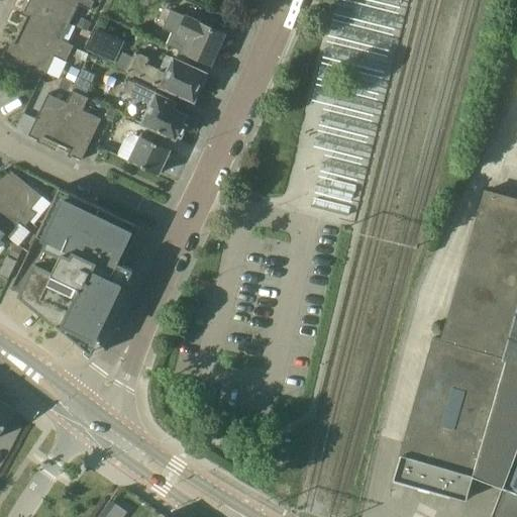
[(28,0),(28,2),(70,22),(78,4),(90,10),(94,1),(92,0),(28,0)]
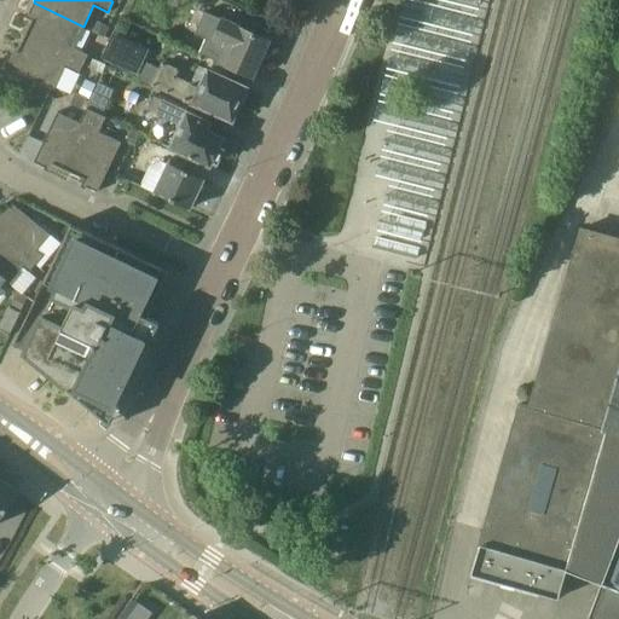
[(426,258),(478,0),(398,0),(375,117),(387,120),(375,175),(388,178),(374,248),(426,258)]
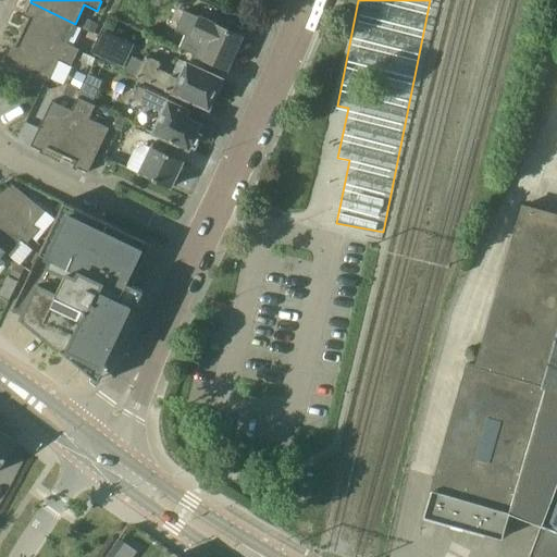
[(22,33),(75,58),(79,49),(66,42),(75,24),(31,2),(26,12),(31,14),(22,33)]
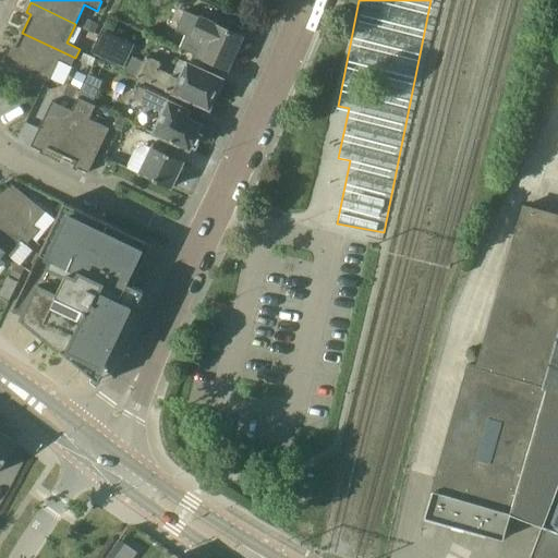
[(242,36),(222,27),(185,11),(178,27),(187,32),(180,48),(227,69),(242,36)]
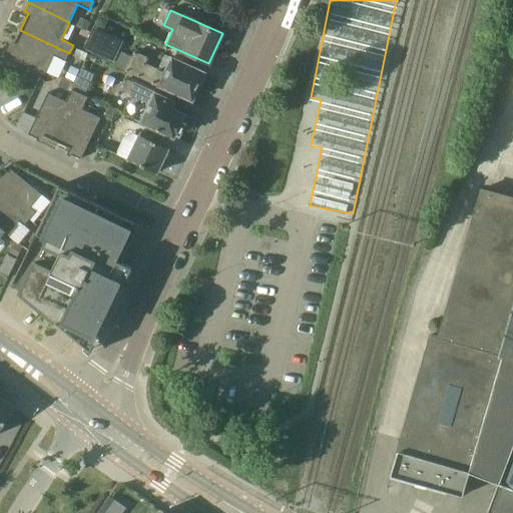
[(77,25),(86,30),(87,30),(90,22),(81,18),(77,25)]
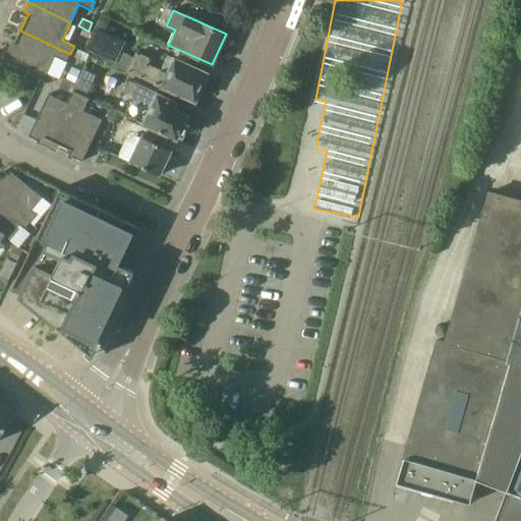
[(104,57),(116,63),(123,47),(126,41),(98,27),(88,50),(104,57)]
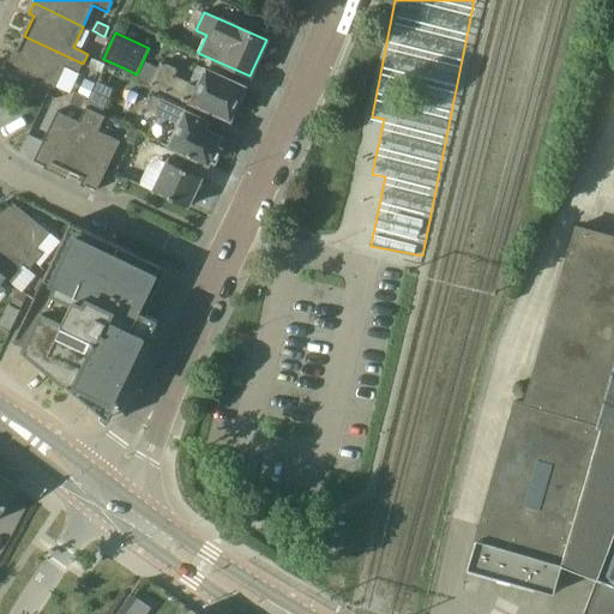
[(83,64),(24,36),(14,56),(10,54),(4,65),(54,89),(64,66),(78,73),(83,64)]
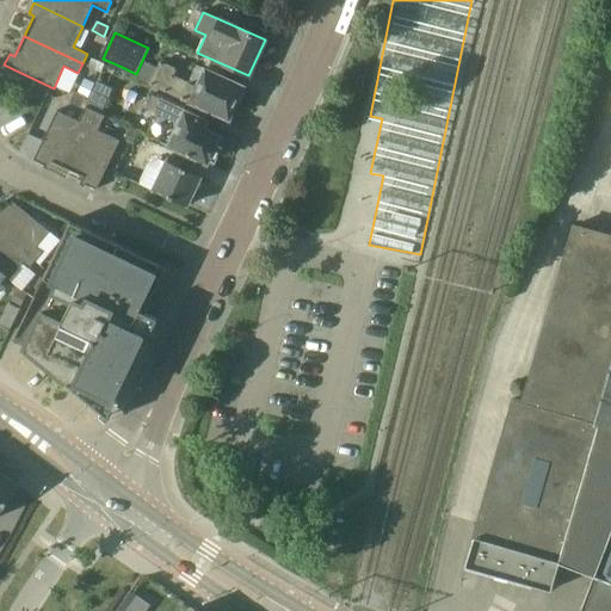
[(144,55),(136,74),(122,67),(121,71),(150,84),(229,119),(232,112),(236,103),(240,103),(245,93),(242,90),(244,86),(205,68),(197,87),(173,76),(177,69),(161,62),(144,55)]
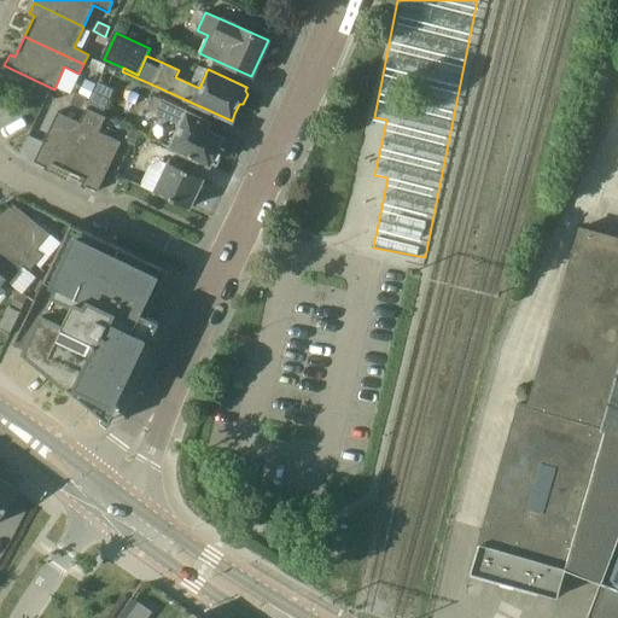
[(89,68),(103,74),(106,64),(93,58),(89,68)]
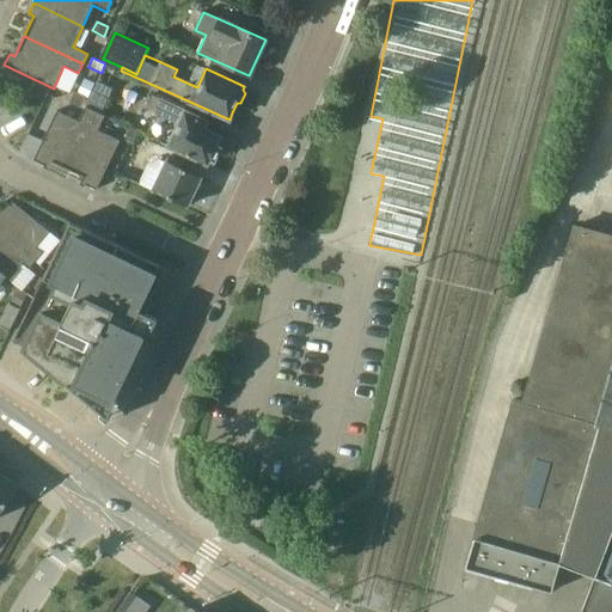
[(89,98),(95,84),(84,79),(78,92),(89,98)]
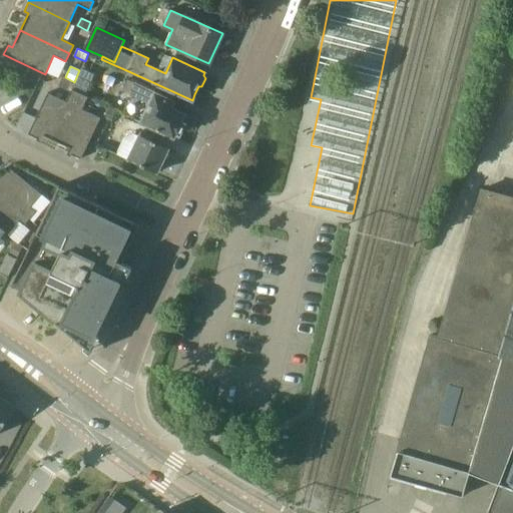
[(70,81),(62,78),(59,86),(66,89),(70,81)]
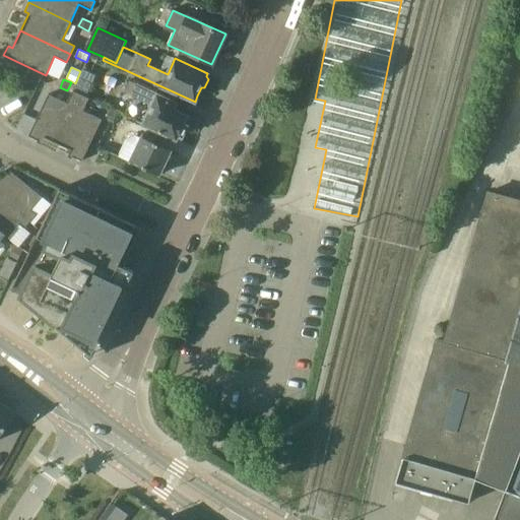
[(77,80),(72,90),(81,94),(86,98),(91,87),(77,80)]
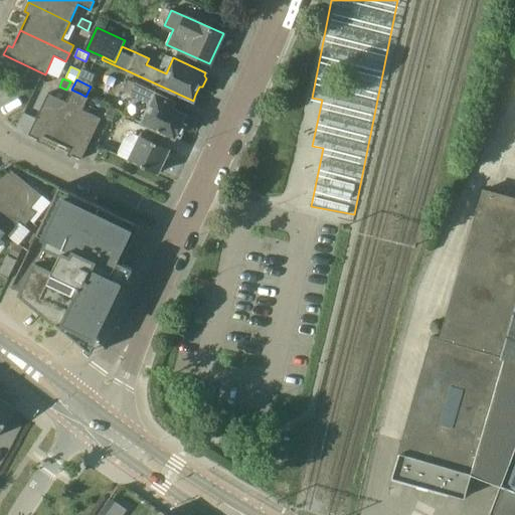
[(175,102),(129,79),(123,91),(151,104),(142,122),(175,138),(176,134),(180,136),(185,124),(182,123),(186,114),(172,108),(175,102)]
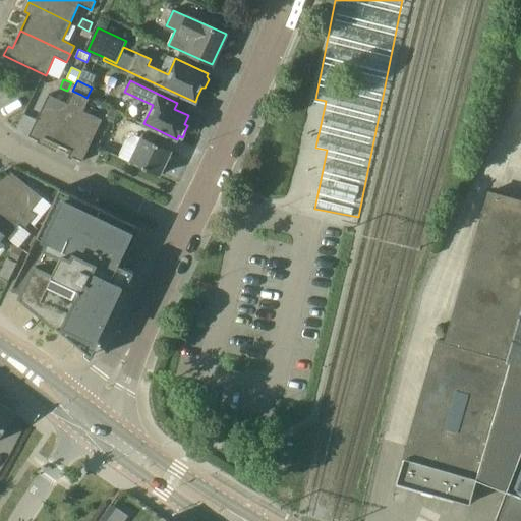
[(57,145),(81,95),(72,91),(67,103),(48,95),(29,136),(38,140),(40,136),(57,145)]
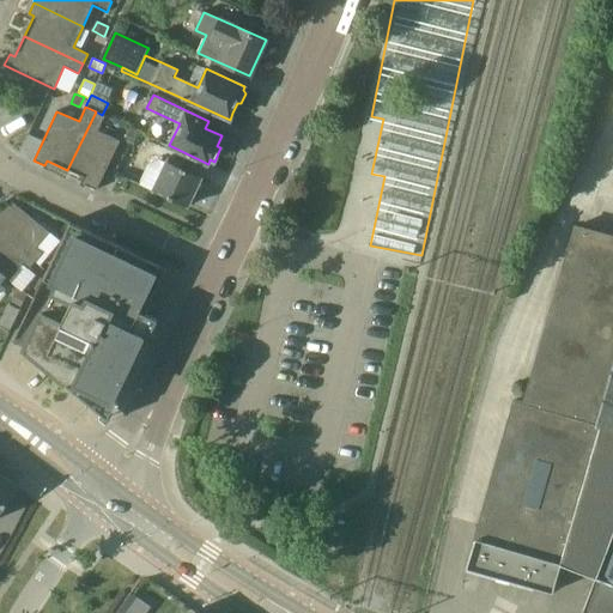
[(96,111),(67,170),(89,180),(86,186),(97,190),(120,141),(98,131),(105,116),(102,115),(96,111)]
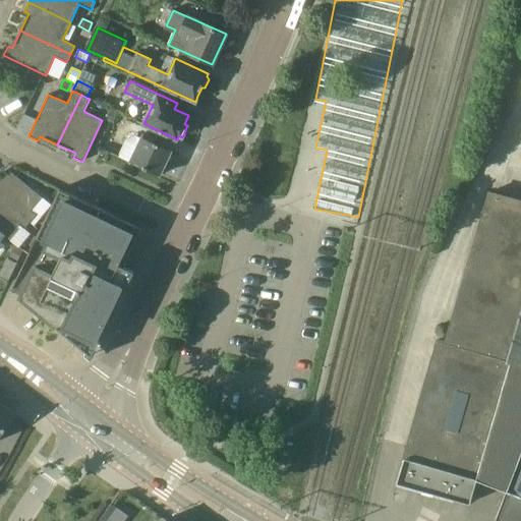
[(106,119),(113,122),(114,123),(119,113),(117,112),(111,109),(106,119)]
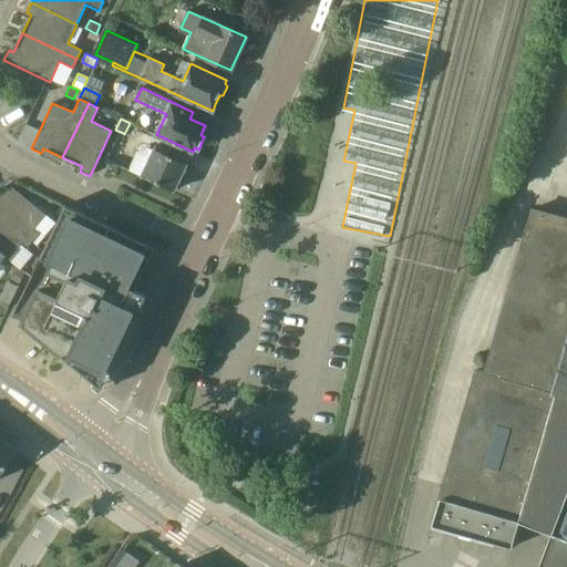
[(172,153),(156,146),(142,176),(174,192),(176,187),(178,188),(184,178),(181,177),(187,164),(169,156),(172,153)]
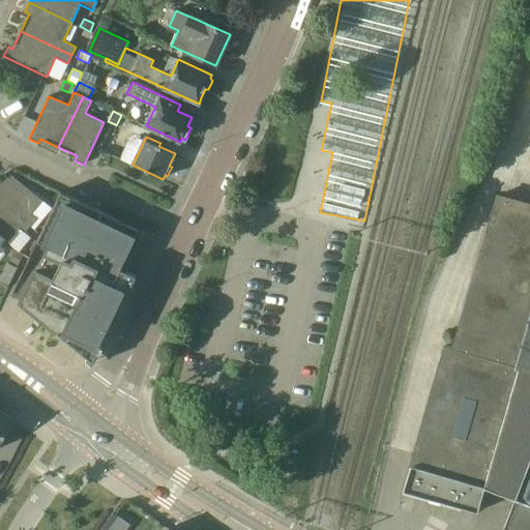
[(0,177),(0,201),(31,226),(36,219),(31,215),(42,201),(11,175),(6,182),(0,177)]
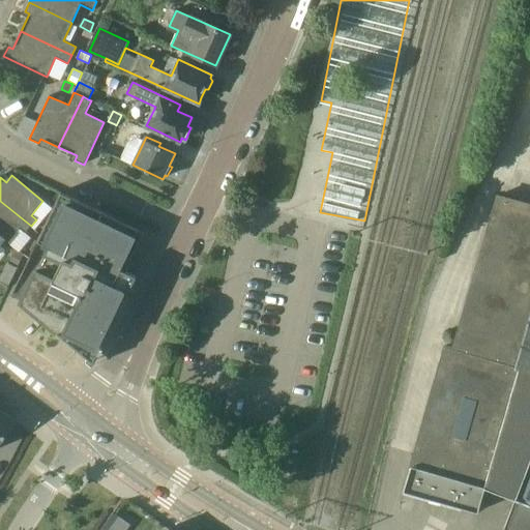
[(55,276),(120,310),(123,302),(127,294),(137,276),(126,271),(140,241),(145,233),(117,219),(86,205),(61,193),(40,234),(37,241),(38,242),(48,246),(49,247),(46,254),(62,261),(55,276)]
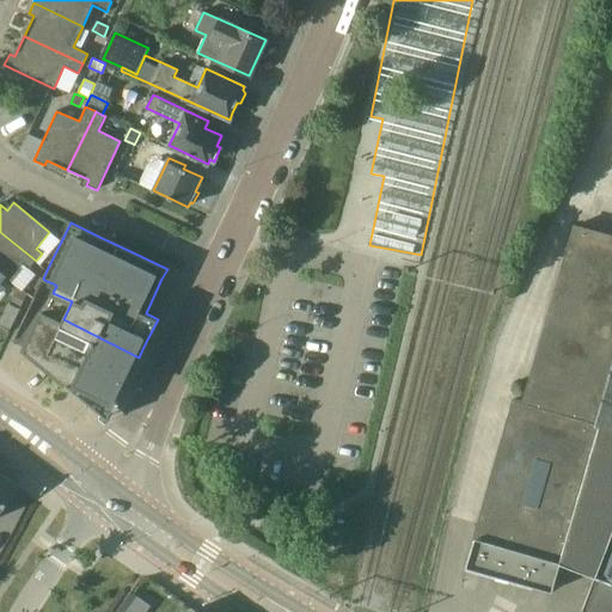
[(560,564),(599,423),(611,375),(611,237),(575,226),(524,403),(515,401),(475,540),(560,564)]
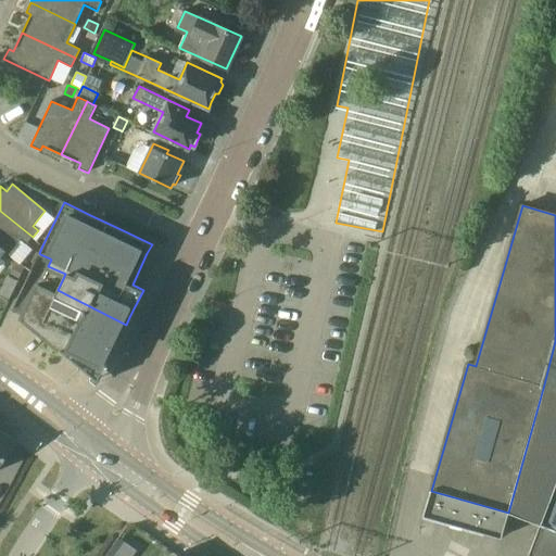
[(0,248),(5,252),(9,255),(21,240),(26,244),(33,237),(0,211),(0,248)]
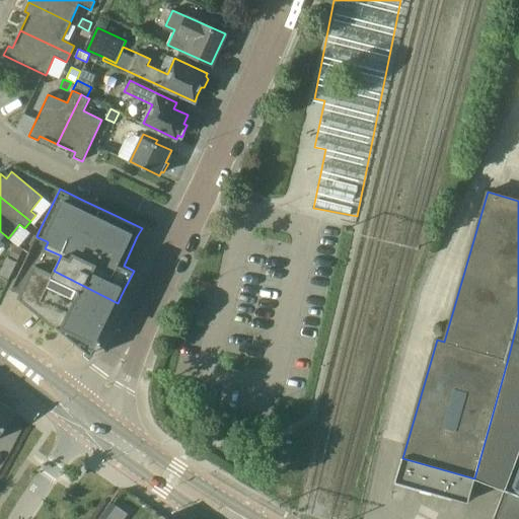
[(17,261),(22,250),(14,246),(9,256),(17,261)]
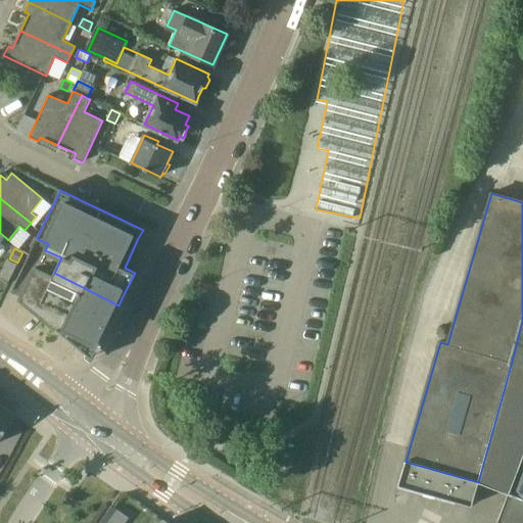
[(97,348),(119,305),(54,273),(52,276),(35,268),(20,298),(85,351),(97,348)]
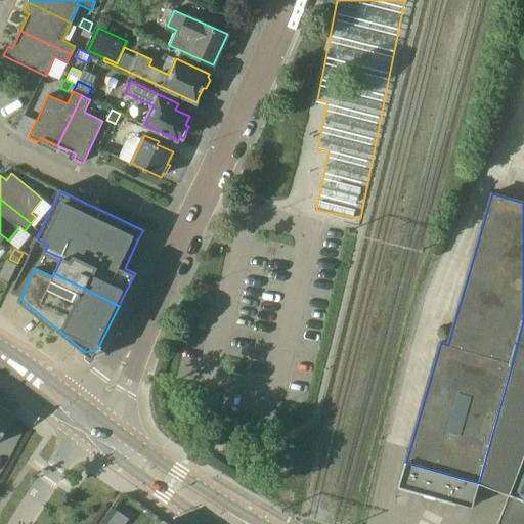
[(523,321),(513,362),(523,366),(523,321)]
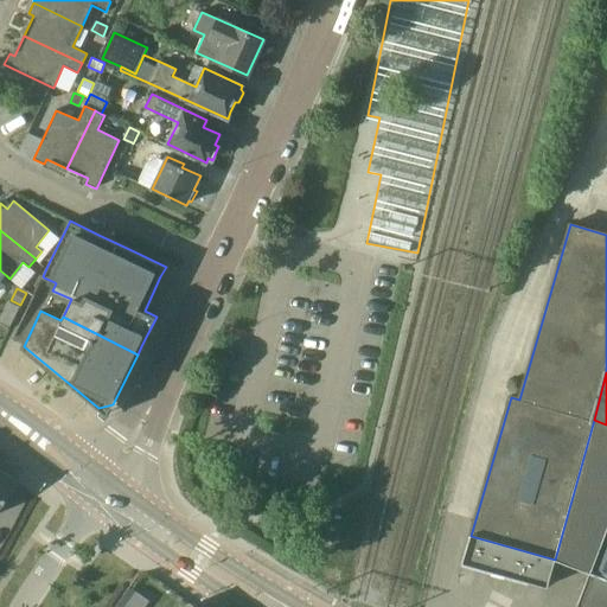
[(589,573),(606,526),(606,425),(594,420),(555,560),(589,573)]
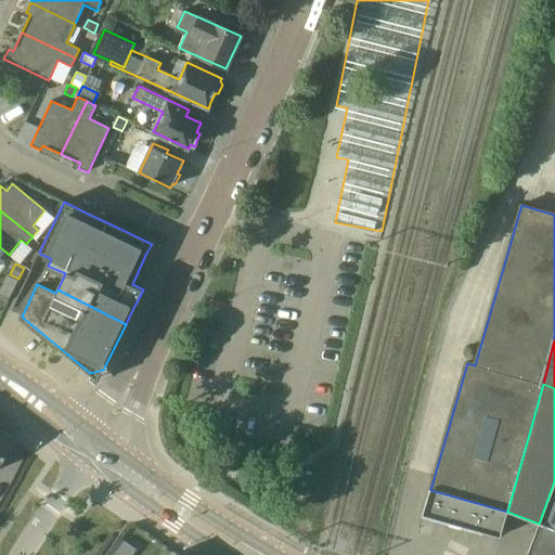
[(0,428),(0,463),(16,441),(0,428)]
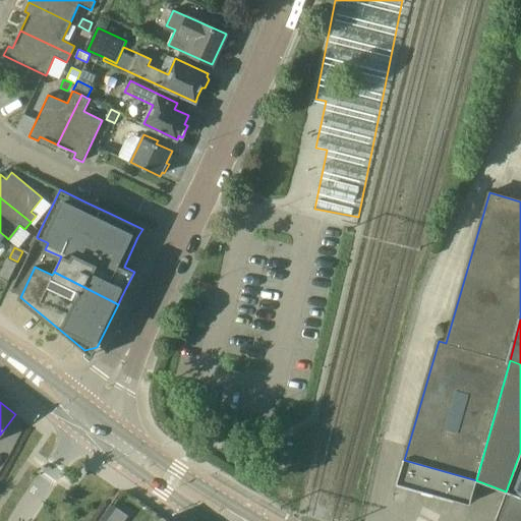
[(504,499),(520,505),(520,452),(506,491),(504,499)]
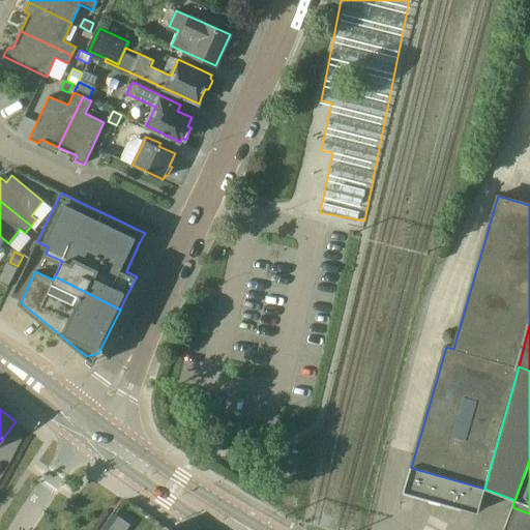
[(484,489),(411,468),(404,492),(478,512),(484,489)]
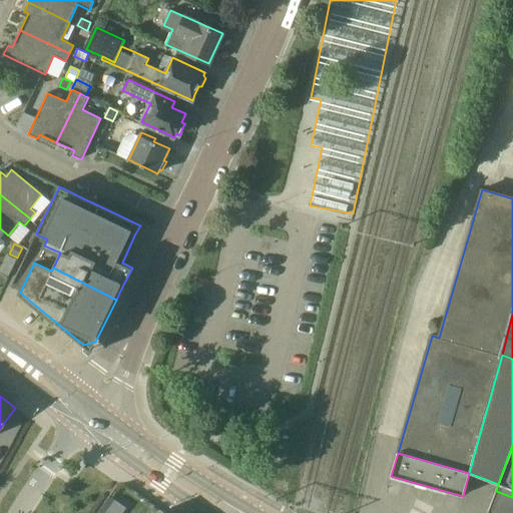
[(512,512),(512,497),(496,491),(487,512),(512,512)]
